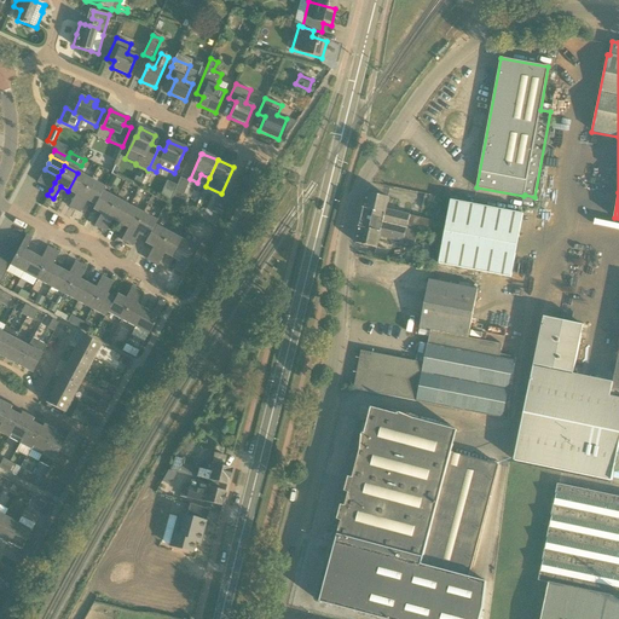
[(55,183),(58,177),(45,169),(41,175),(55,183)]
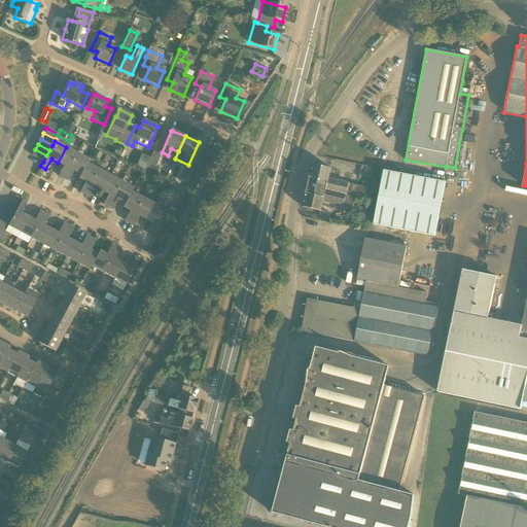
[(66,147),(58,163),(64,166),(59,176),(64,179),(77,153),(66,147)]
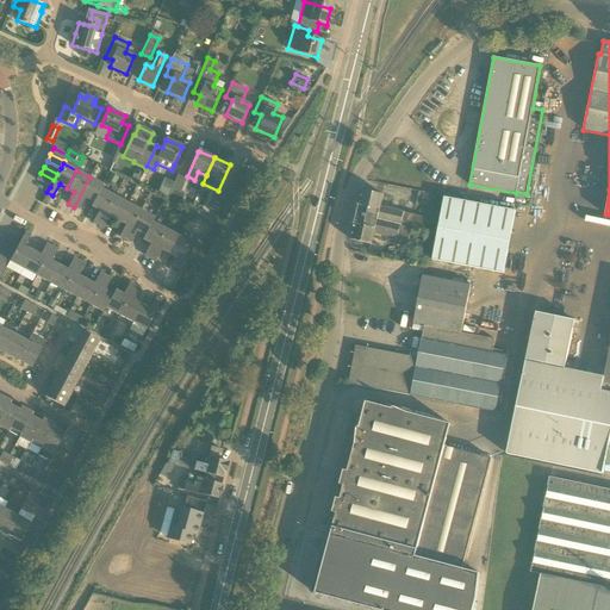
[(141,178),(138,182),(144,186),(150,173),(144,170),(141,178)]
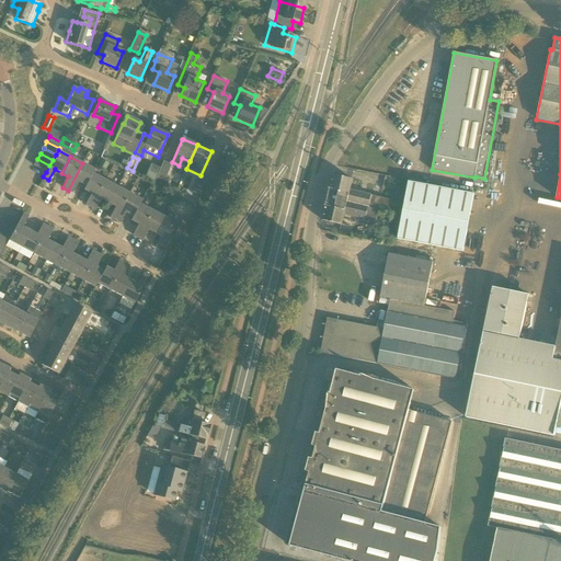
[(46,172),(49,165),(37,159),(34,165),(46,172)]
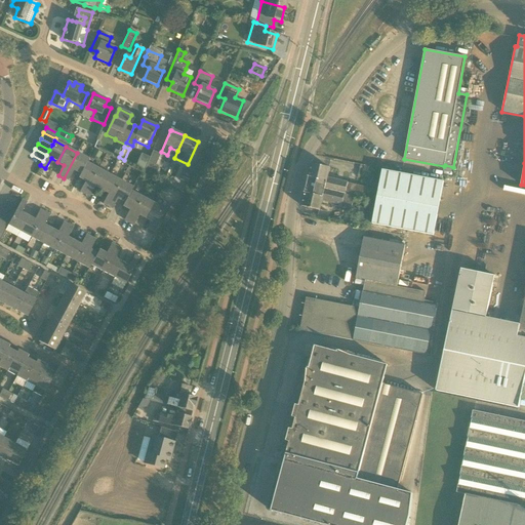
[(97,162),(102,153),(95,150),(91,158),(97,162)]
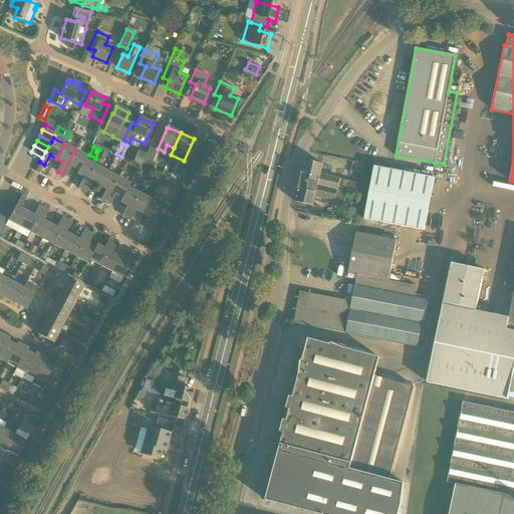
[(111,151),(109,154),(115,157),(116,154),(118,150),(112,148),(111,151)]
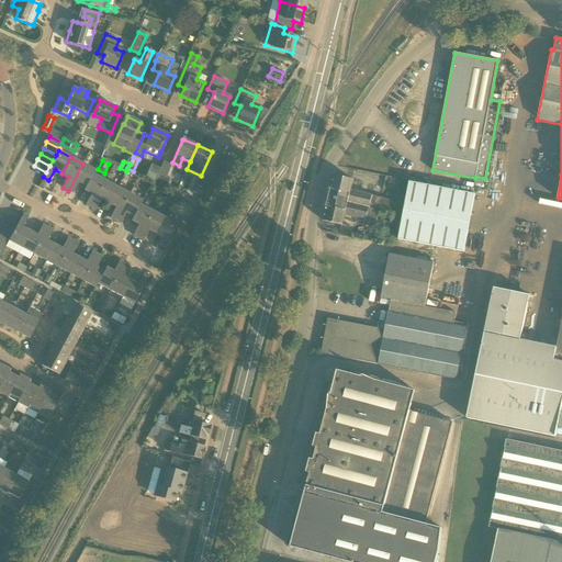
[(171,166),(164,161),(160,168),(155,182),(153,186),(164,191),(169,178),(167,177),(171,166)]
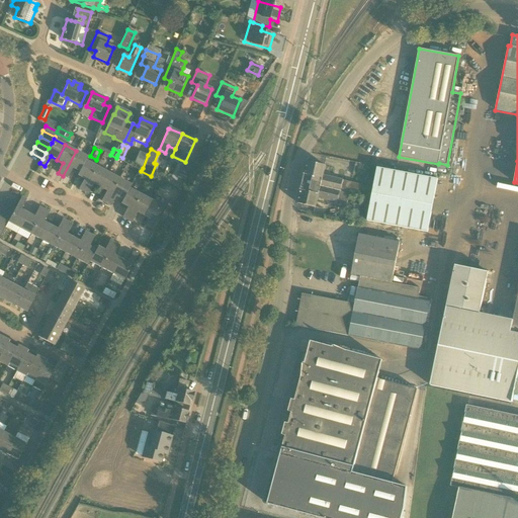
[(63,176),(67,178),(73,168),(80,172),(85,161),(87,157),(76,151),(63,176)]
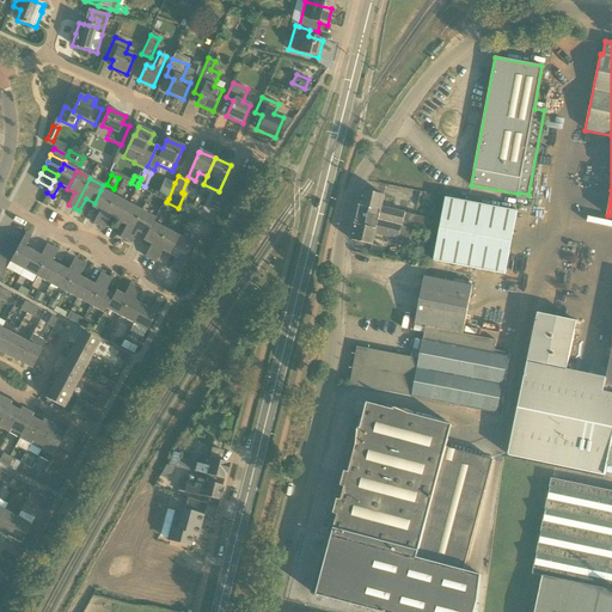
[(159,194),(169,199),(175,183),(165,179),(159,194)]
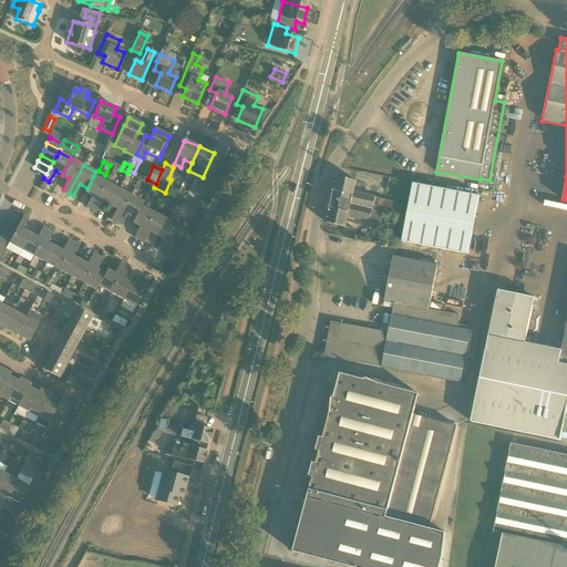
[(86,207),(92,209),(106,183),(93,176),(88,188),(85,192),(92,196),(86,207)]
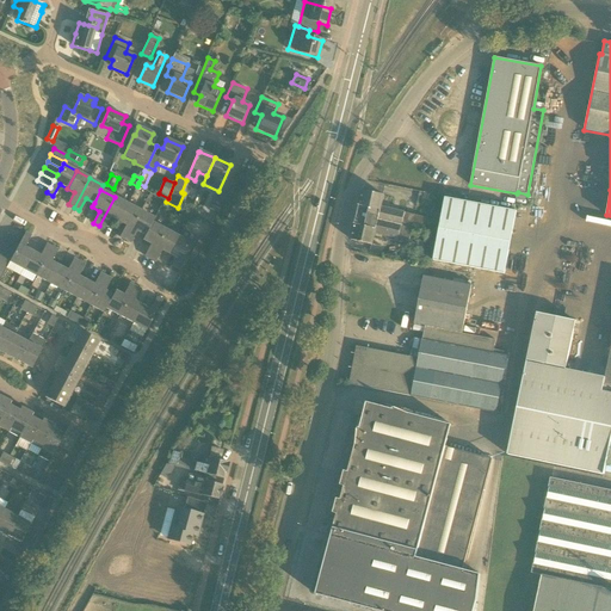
[(359,205),(359,207),(381,211),(378,221),(401,227),(411,228),(413,228),(424,232),(427,218),(405,213),(382,207),(384,196),(364,191),(363,191),(364,192),(360,205),(359,205)]
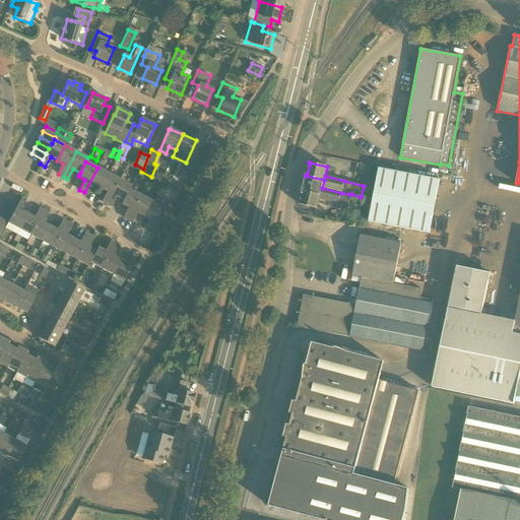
[(192,168),(185,165),(179,178),(186,182),(192,168)]
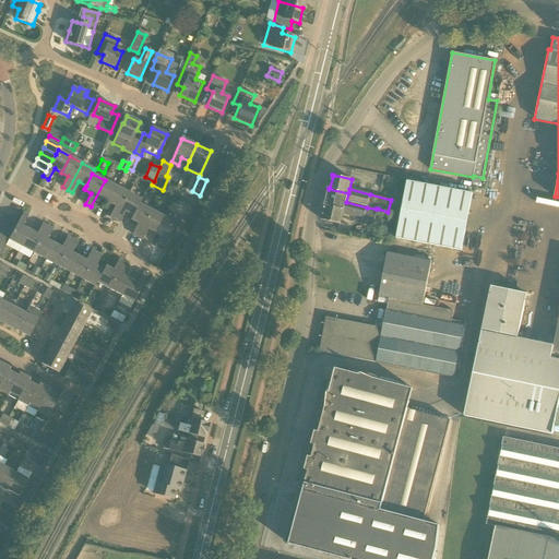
[(102,199),(108,203),(117,187),(105,180),(91,206),(95,210),(102,199)]
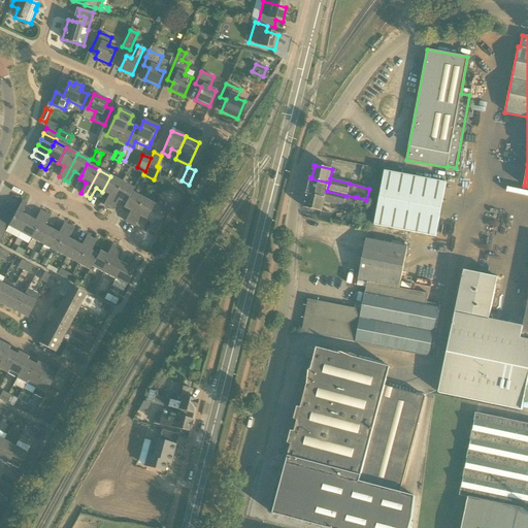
[(436,237),(447,183),(385,171),(374,225),(436,237)]
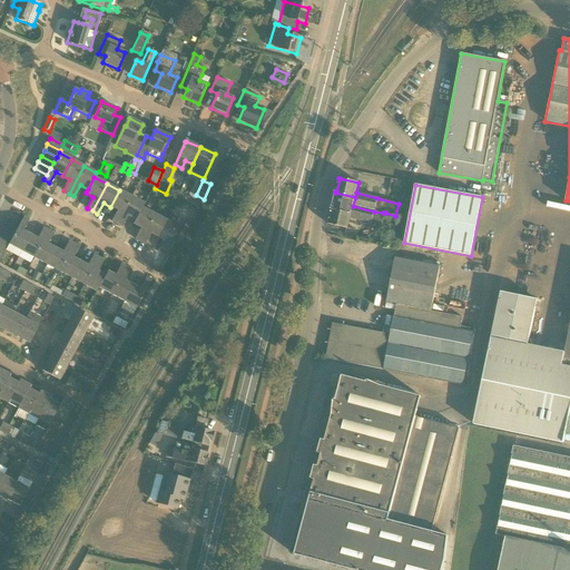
[(111,222),(116,224),(117,224),(131,197),(119,190),(110,207),(118,210),(111,222)]
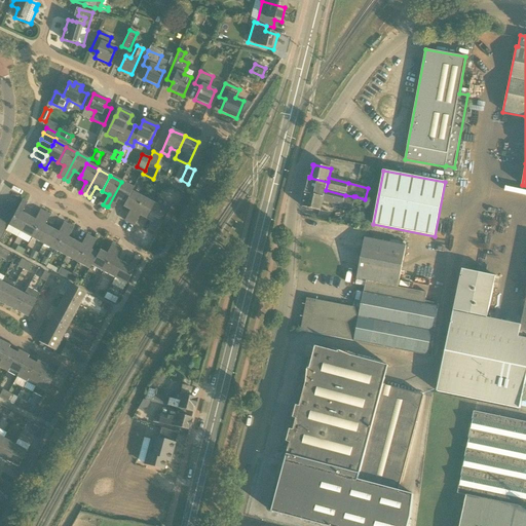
[(305,192),(305,193),(306,194),(324,197),(326,190),(328,182),(309,178),(305,192)]
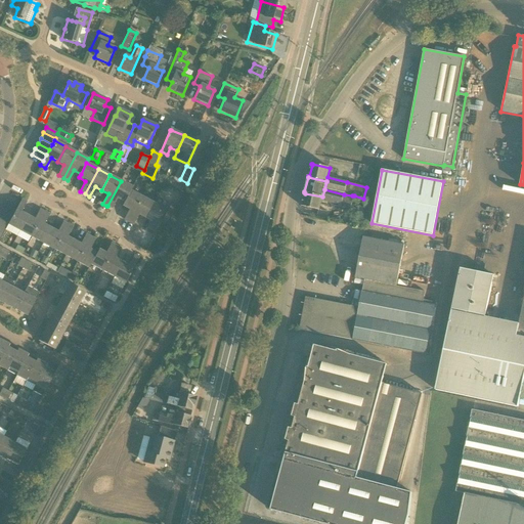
[(125,203),(131,191),(133,187),(121,181),(107,206),(113,209),(118,199),(125,203)]
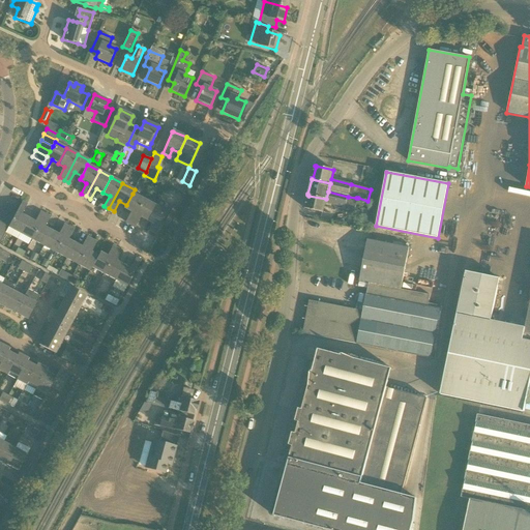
[(305,207),(305,208),(323,212),(325,203),(346,207),(355,209),(358,198),(356,198),(348,197),(328,192),(326,199),(308,196),(305,207)]
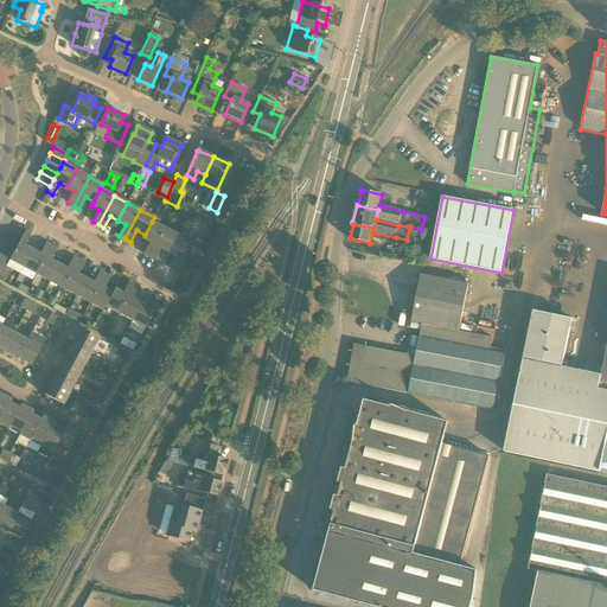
[(149,257),(165,229),(152,222),(145,235),(142,238),(149,243),(144,255),(149,257)]
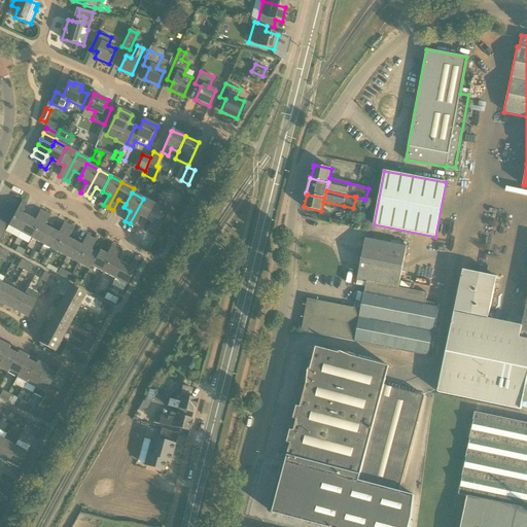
[(146,219),(154,205),(143,199),(130,223),(134,226),(140,216),(146,219)]
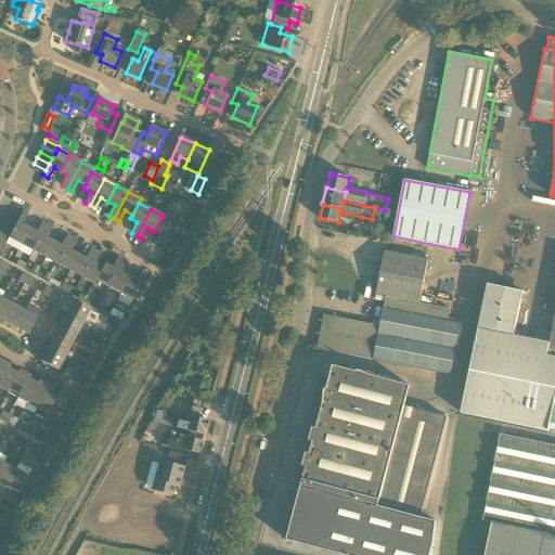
[(10,236),(9,239),(22,245),(30,230),(23,226),(23,224),(28,215),(23,211),(18,219),(16,226),(13,231),(10,236)]
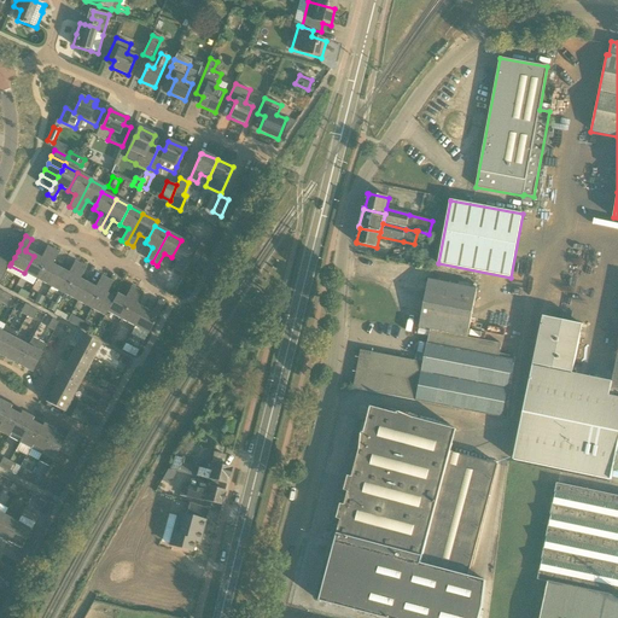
[(21,244),(18,243),(7,237),(4,244),(18,251),(21,244)]
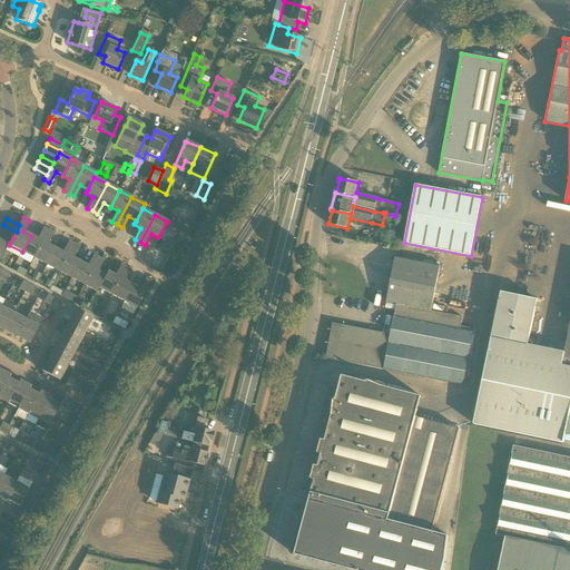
[(180,228),(167,222),(158,237),(166,242),(159,253),(165,255),(180,228)]
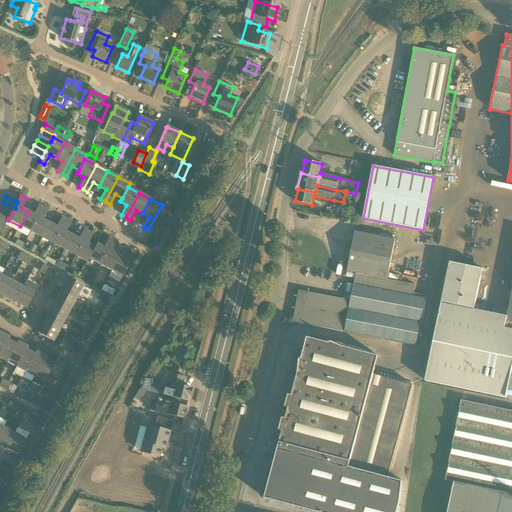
[(12,213),(15,208),(3,202),(0,207),(12,213)]
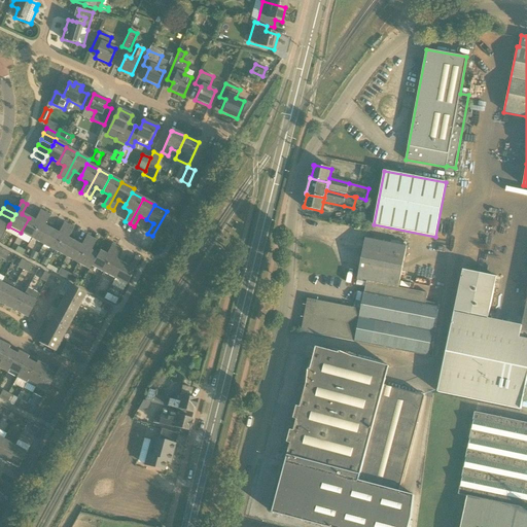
[(29,218),(21,233),(31,239),(45,213),(40,211),(35,221),(29,218)]
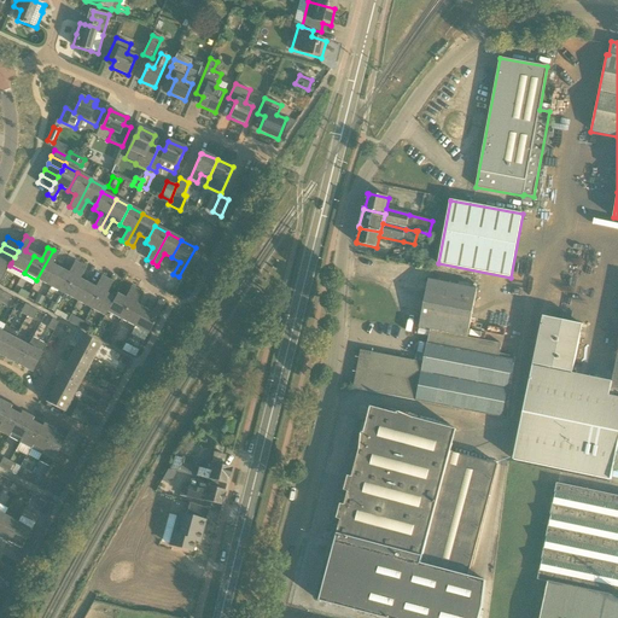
[(0,257),(11,263),(15,257),(0,250),(0,257)]
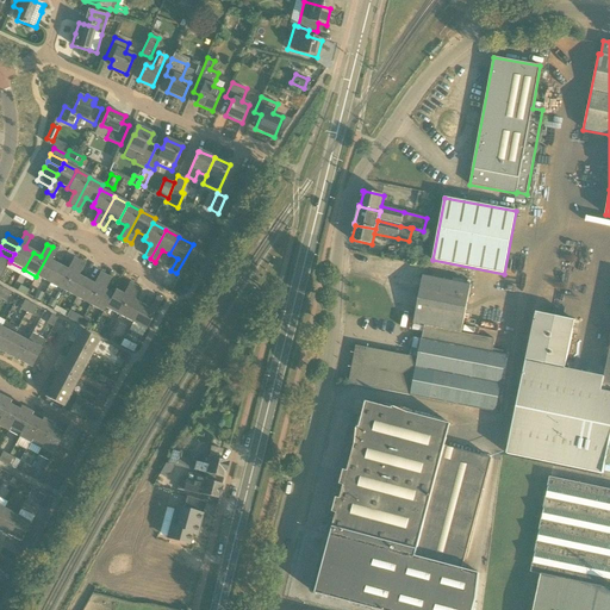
[(53,247),(36,277),(37,277),(50,284),(60,266),(51,261),(57,250),(53,247)]
